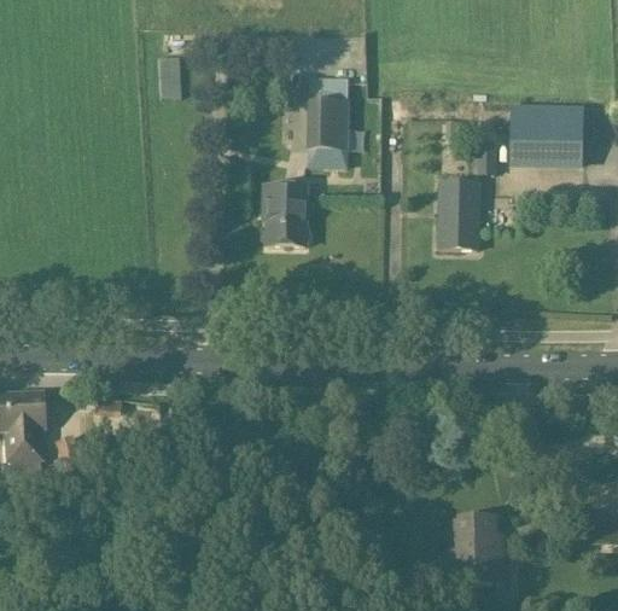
[(162,95),(182,94),(181,53),(161,54),(162,95)]
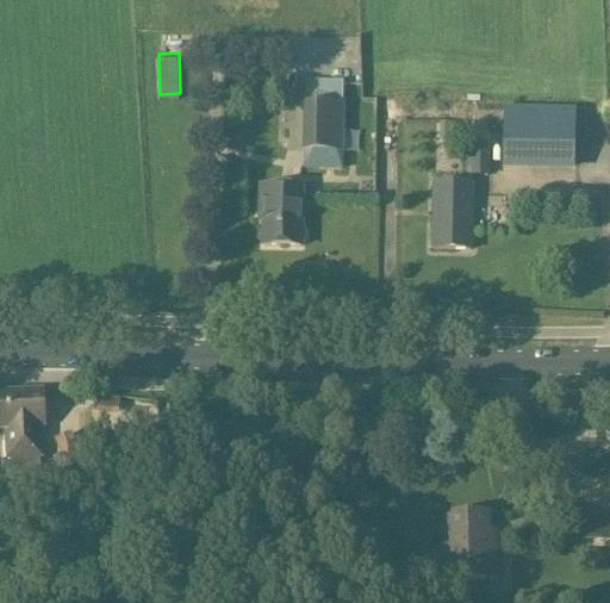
[(304,145),(342,147),(343,82),(343,76),(306,76),(306,98),(304,98),(304,145)]
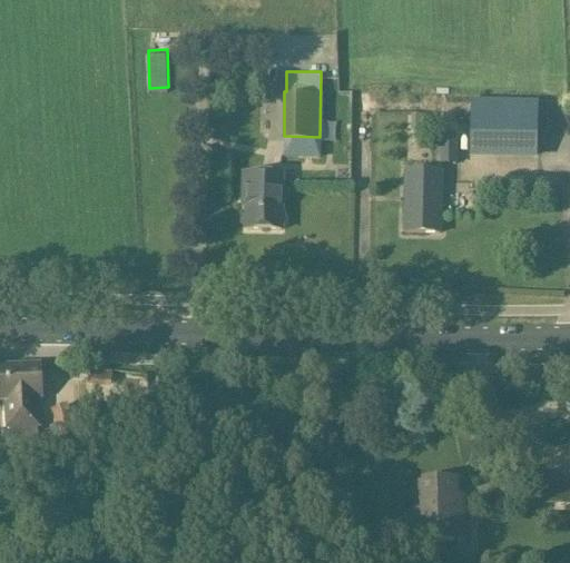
[(538,98),(470,96),(469,148),(537,150),(538,98)]
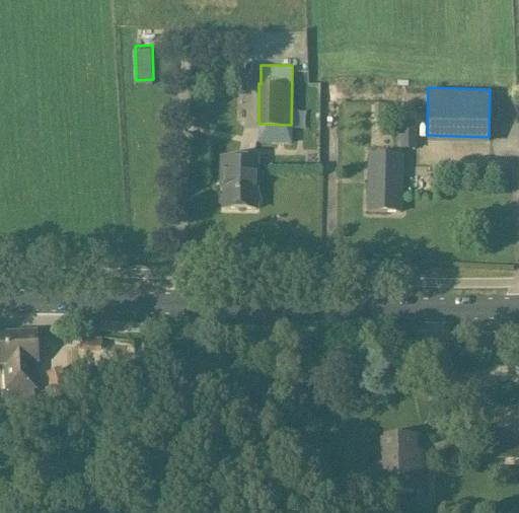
[(375,101),(375,116),(386,117),(386,101),(375,101)]
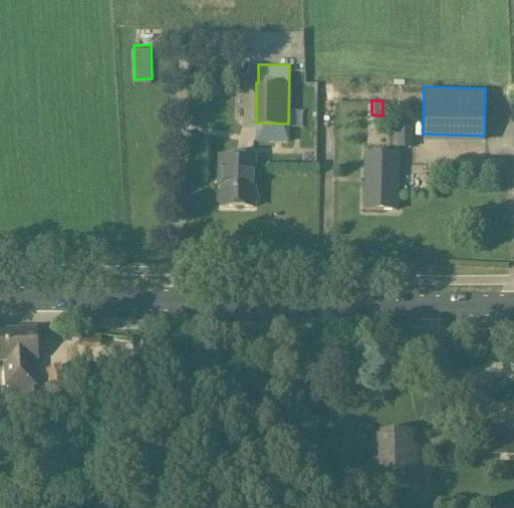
[(398,118),(398,144),(410,144),(411,119),(398,118)]
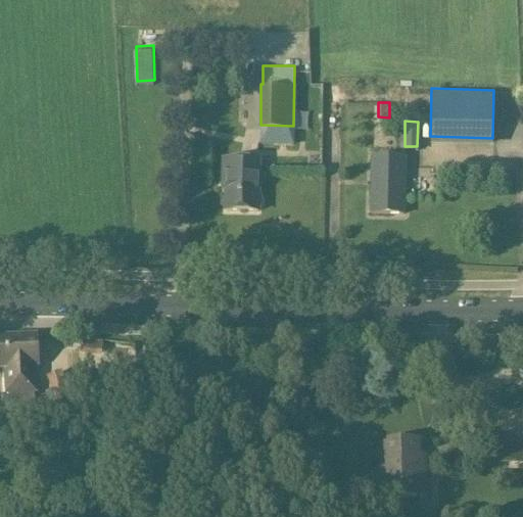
[(372,153),(371,209),(403,209),(403,195),(405,153),(388,153),(372,153)]
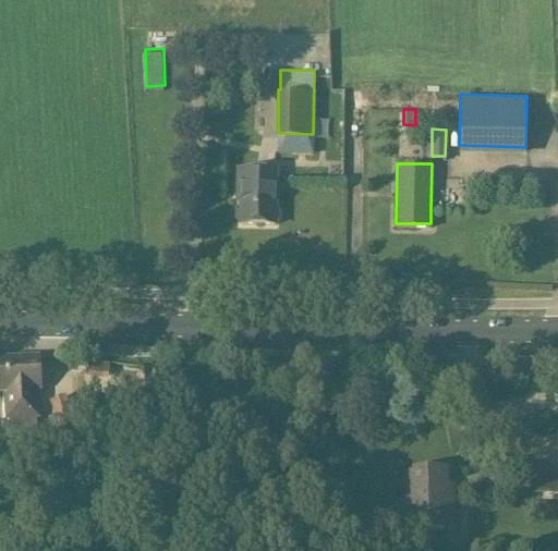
[(276,178),(276,167),(255,166),(238,166),(237,198),(241,198),(241,220),(275,221),(275,218),(276,218),(278,216),(279,207),(276,204),(275,204),(276,178)]
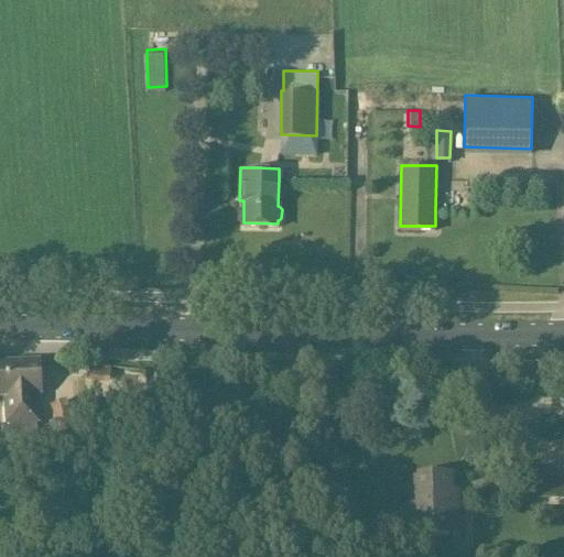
[(39,390),(42,390),(40,356),(0,357),(0,373),(1,391),(4,391),(6,419),(10,419),(11,434),(39,433),(38,417),(40,417),(39,390)]
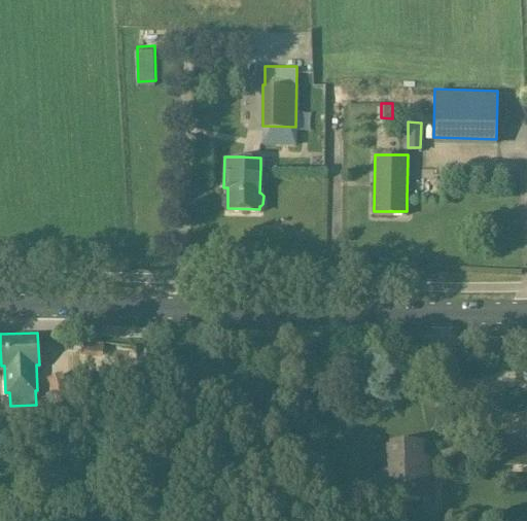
[(81,368),(80,349),(65,350),(65,369),(81,368)]
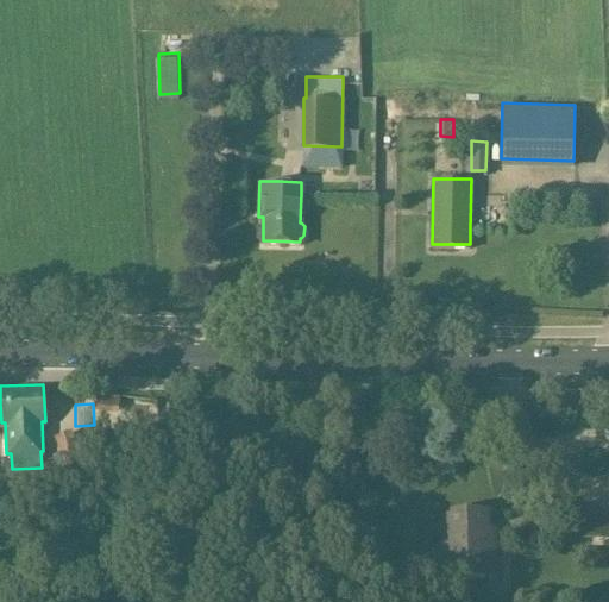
[(73,427),(55,436),(62,450),(54,453),(60,466),(85,456),(73,427)]
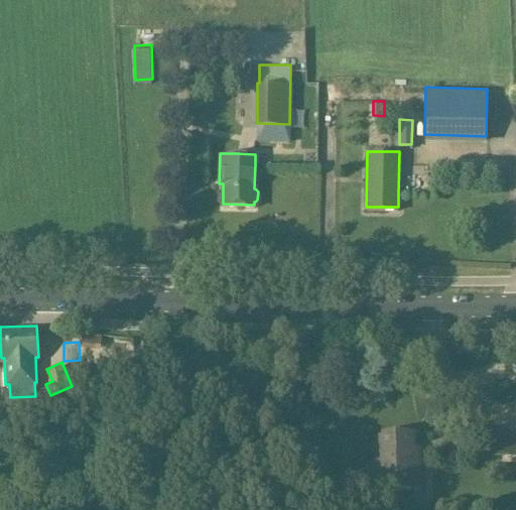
[(373,486),(419,485),(419,452),(413,452),(413,429),(383,430),(383,459),(373,459),(373,486)]
